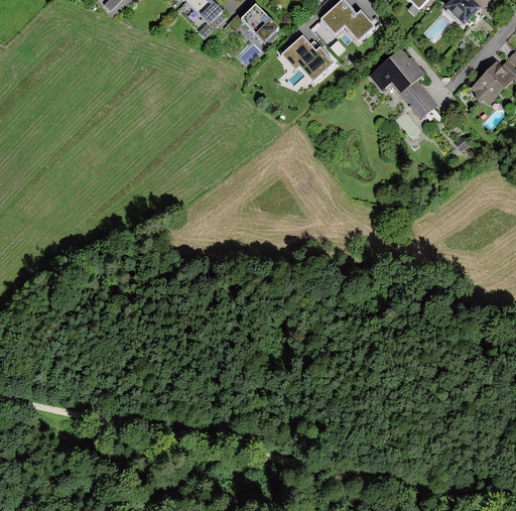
[(106,0),(103,4),(109,10),(120,0),(106,0)]
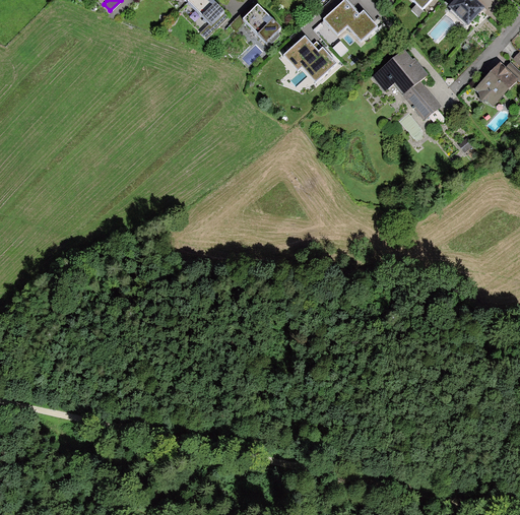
[(230,15),(213,0),(176,0),(204,27),(199,33),(206,40),(230,15)]
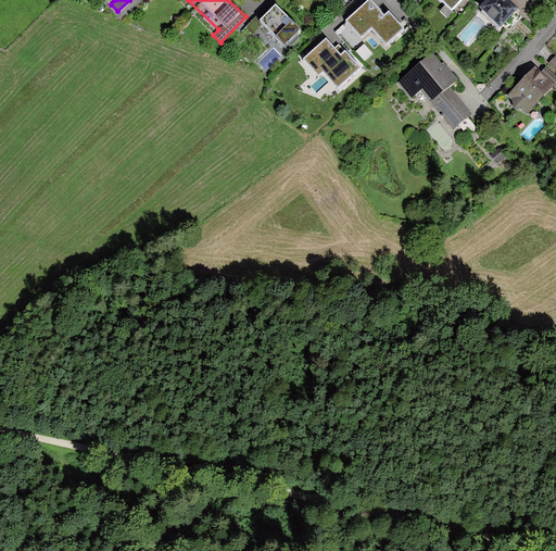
[(384,14),(373,0),(368,0),(348,19),(363,35),(371,26),(386,41),(404,25),(389,10),(384,14)]
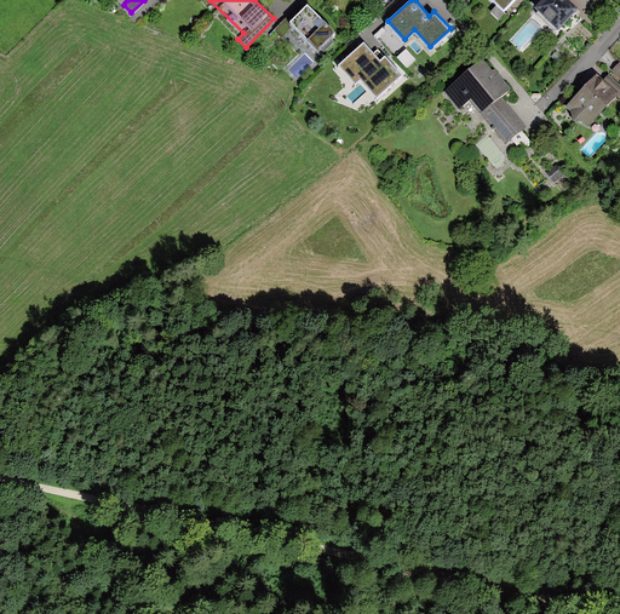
[(544,0),(539,6),(558,23),(575,6),(568,0),(544,0)]
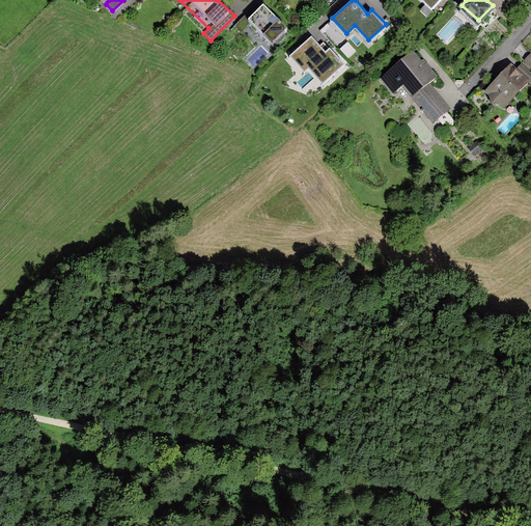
[(285,31),(259,4),(238,25),(243,31),(249,25),(270,46),(285,31)]
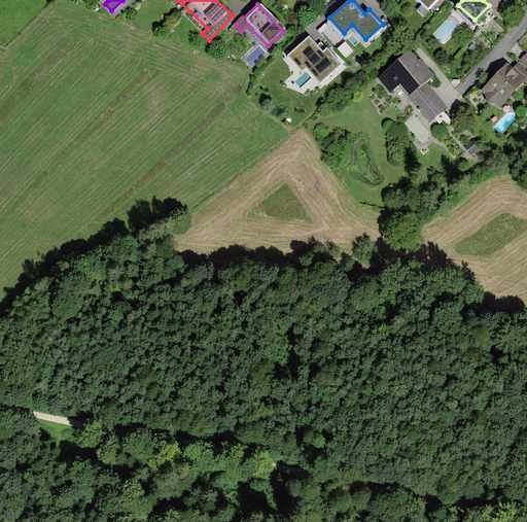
[(318,25),(312,29),(324,45),(330,41),(318,25)]
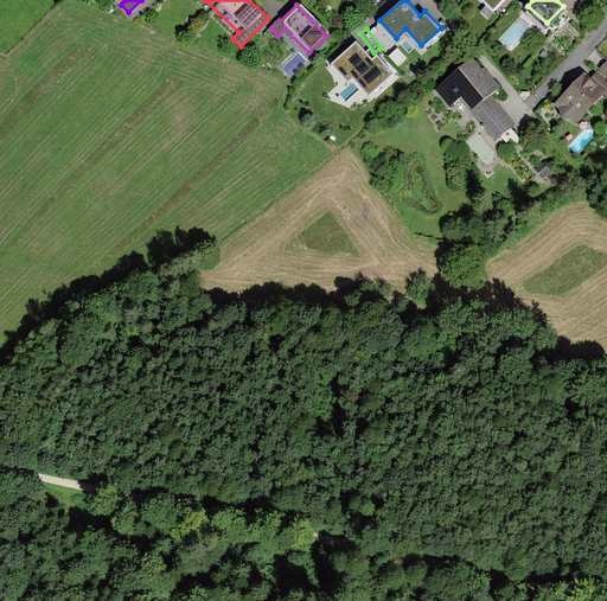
[(371,57),(356,40),(331,62),(349,81),(353,77),(369,94),(394,71),(376,53),(371,57)]
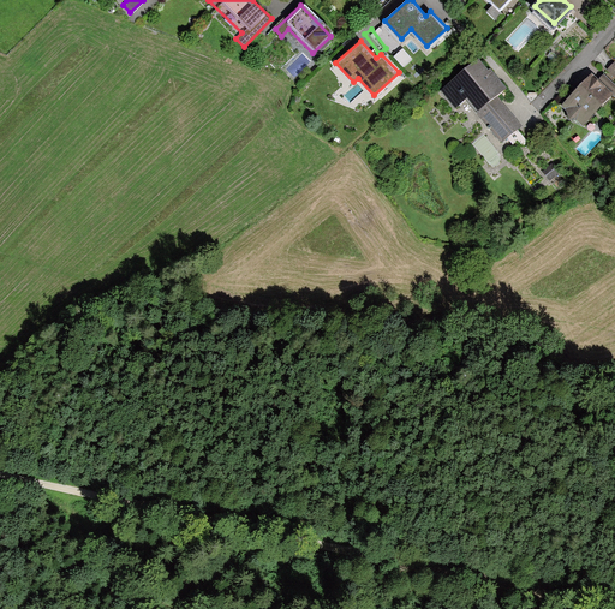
[(398,52),(407,61),(415,53),(405,45),(398,52)]
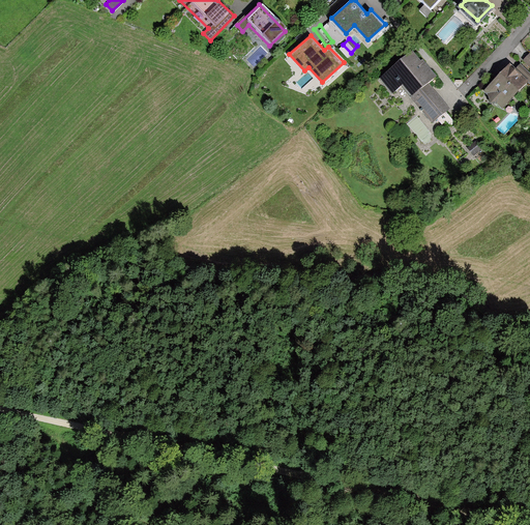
[(411,47),(379,68),(389,86),(403,82),(427,114),(446,100),(429,78),(432,74),(411,47)]
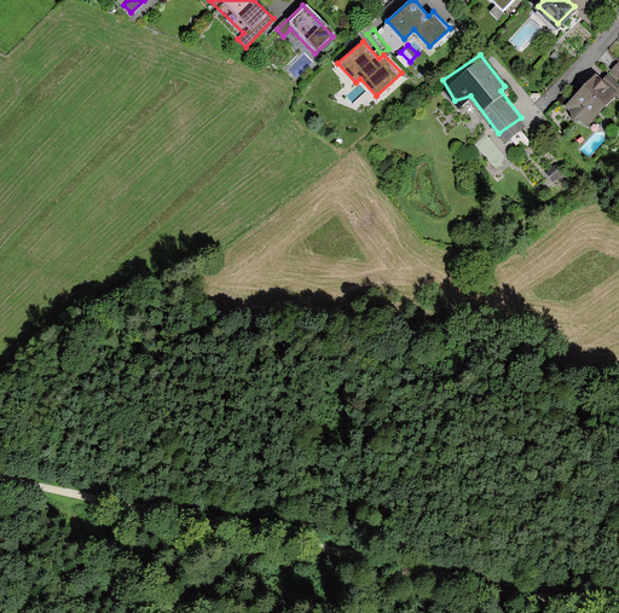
[(596,73),(567,103),(586,121),(615,91),(596,73)]
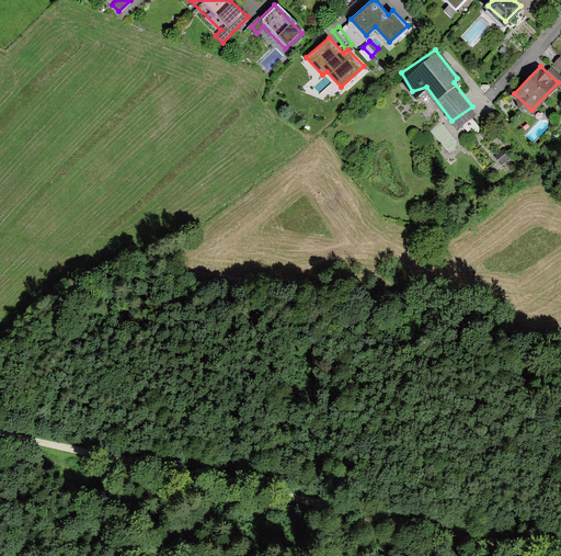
All buildings are outlined.
